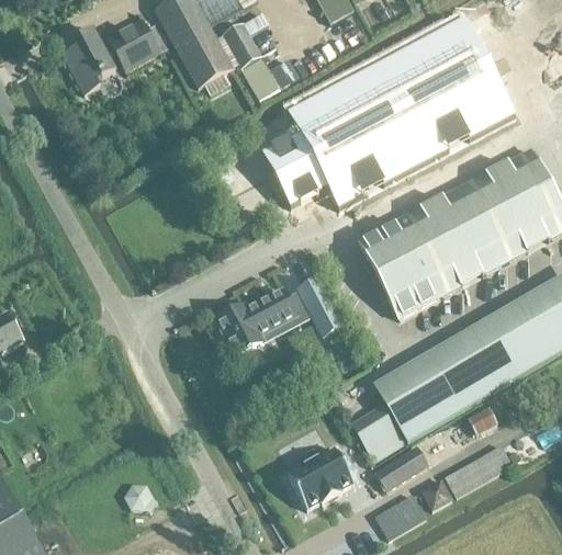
[(169,0),(154,9),(198,89),(235,68),(211,26),(257,0),(197,0),(169,0)]
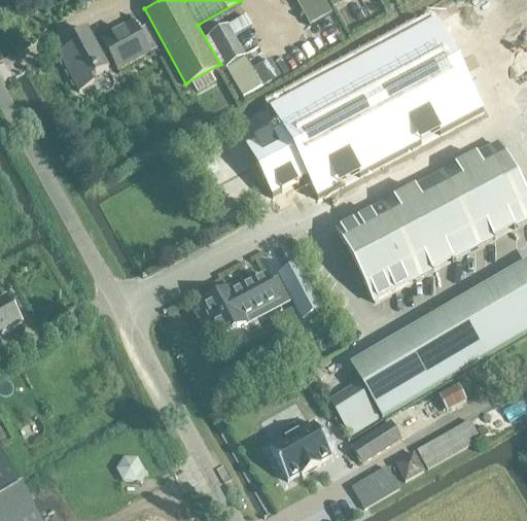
[(297,0),(310,22),(332,8),(327,0),(297,0)]
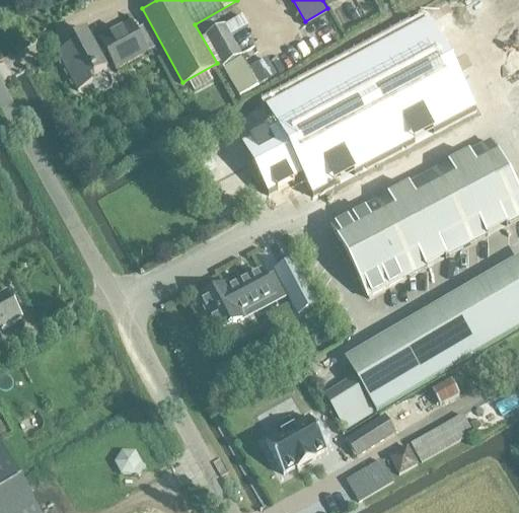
[(241,11),(225,20),(230,30),(247,21),(241,11)]
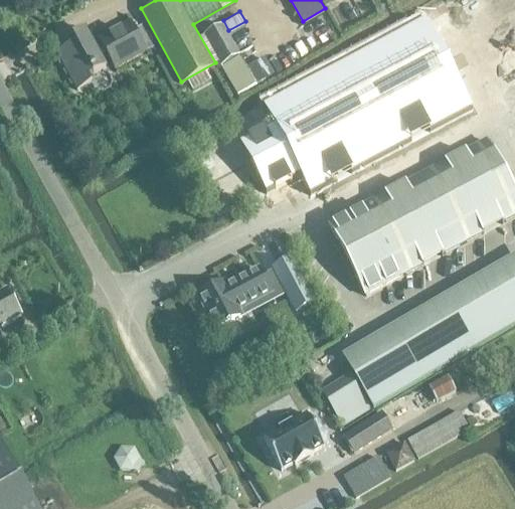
[(75,38),(56,48),(77,86),(93,77),(90,72),(106,62),(101,52),(107,49),(116,64),(147,47),(154,43),(142,21),(135,25),(131,18),(99,35),(102,39),(96,43),(86,26),(72,33),(75,38)]
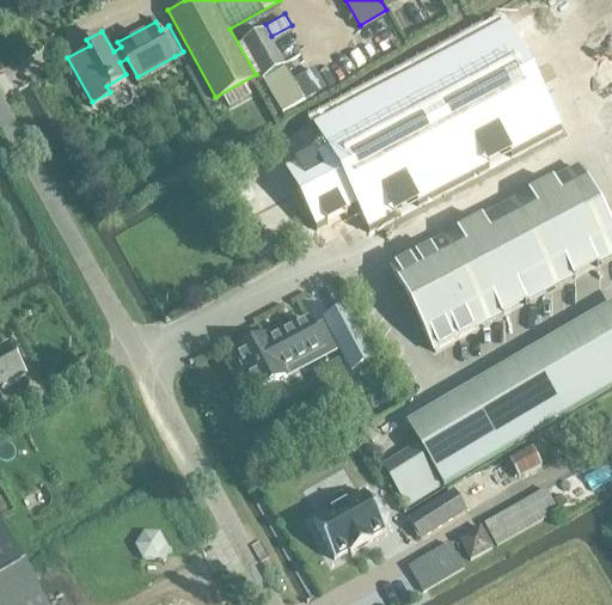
[(265,24),(242,37),(262,74),(286,61),(271,36),(265,24)]
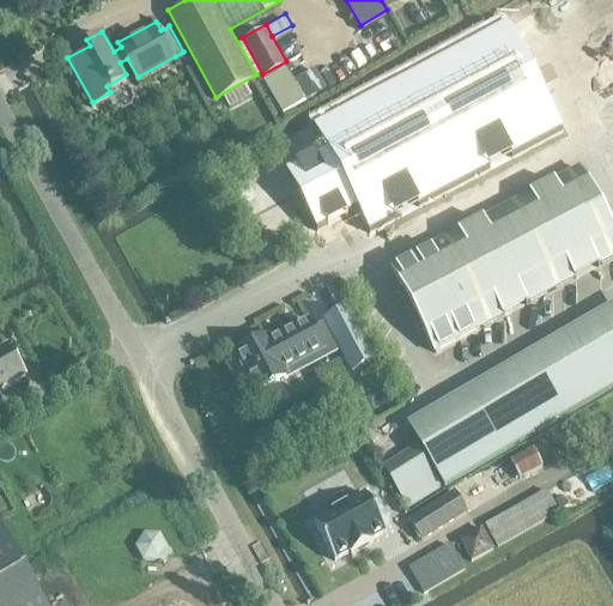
[(487,24),(260,153),(307,235),(359,205),(370,225),(546,125),(487,24)]
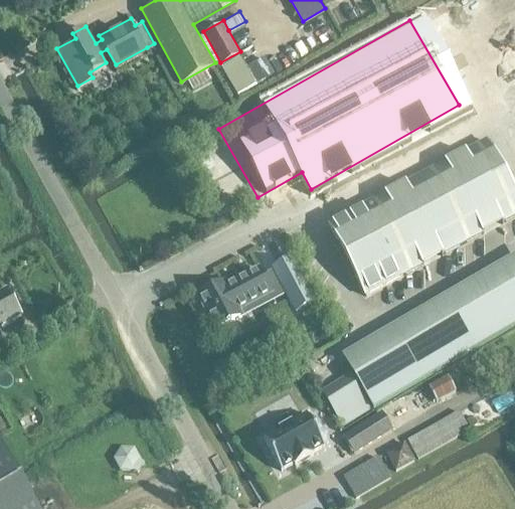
[(240,51),(220,63),(237,92),(258,80),(267,75),(256,58),(247,63),(240,51)]
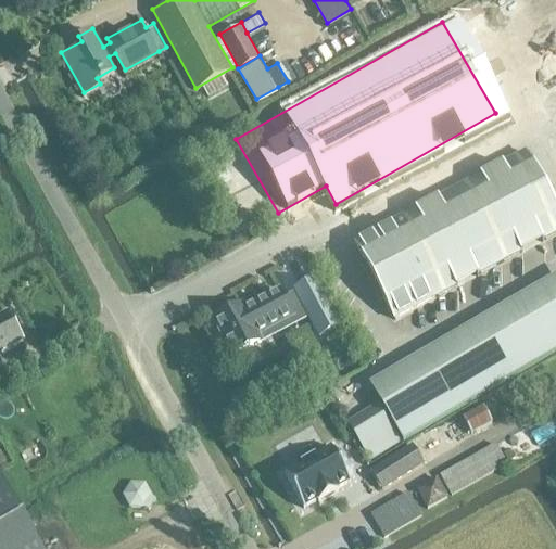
[(555,205),(525,148),(354,238),(395,315),(555,229),(555,205)]
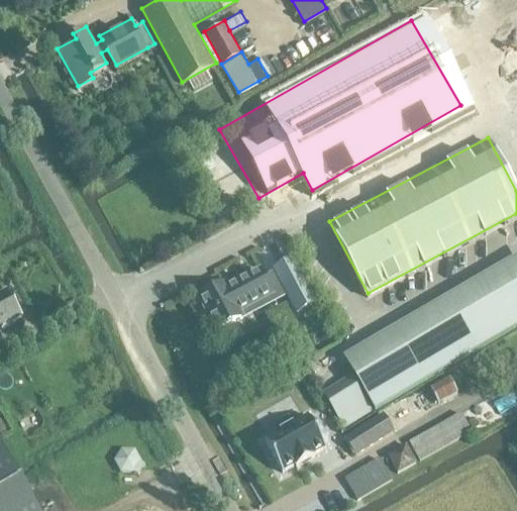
[(200,293),(222,334),(241,323),(235,311),(252,302),(253,304),(291,285),(273,250),(235,271),(237,274),(200,293)]
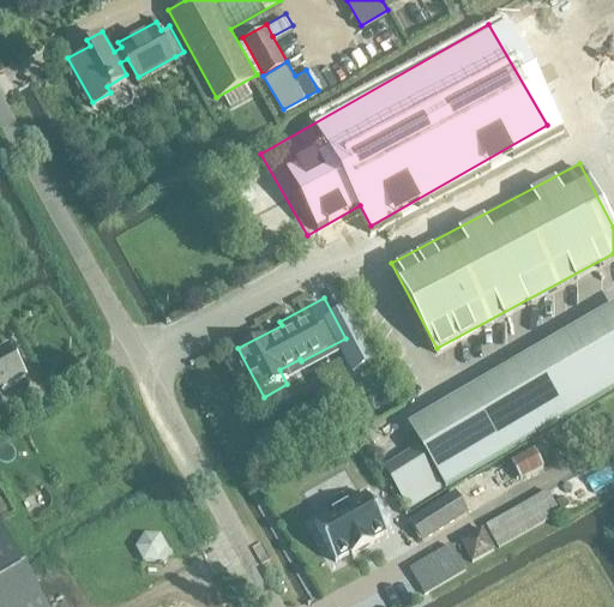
[(0,386),(26,373),(6,340),(0,343),(0,386)]
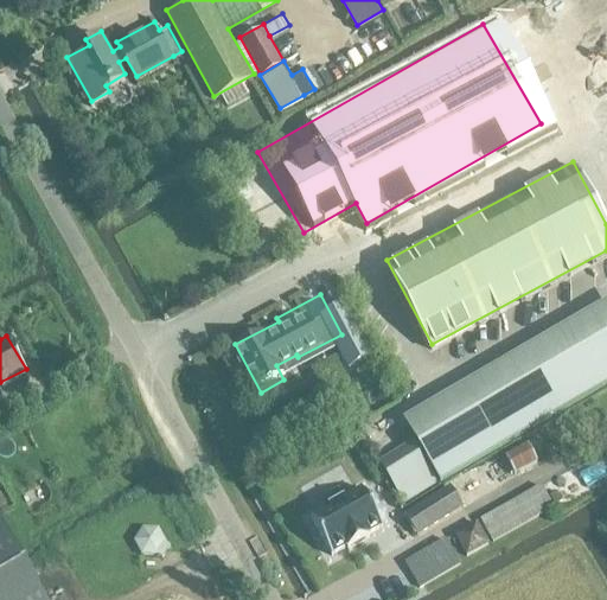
[(462,399),(411,428),(440,477),(492,447),(462,399)]
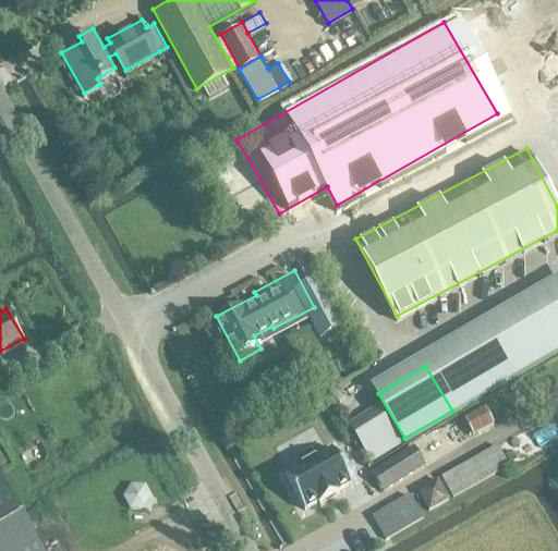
[(350,400),(375,391),(366,368),(341,377),(350,400)]
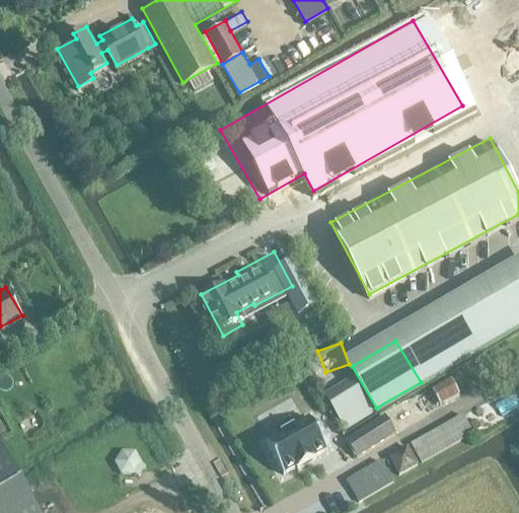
[(451,373),(434,382),(443,397),(460,388),(451,373)]
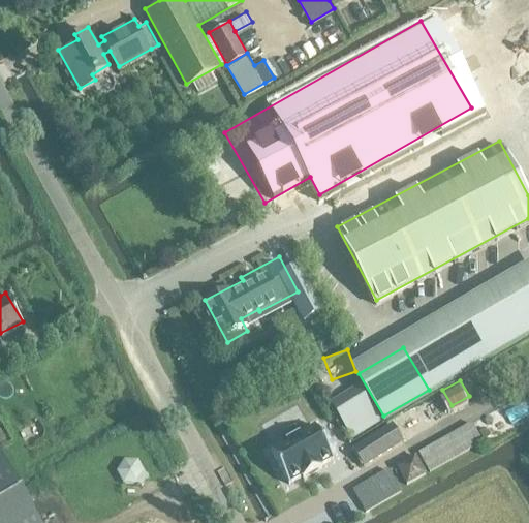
[(365,463),(404,438),(393,419),(352,444),(365,463)]
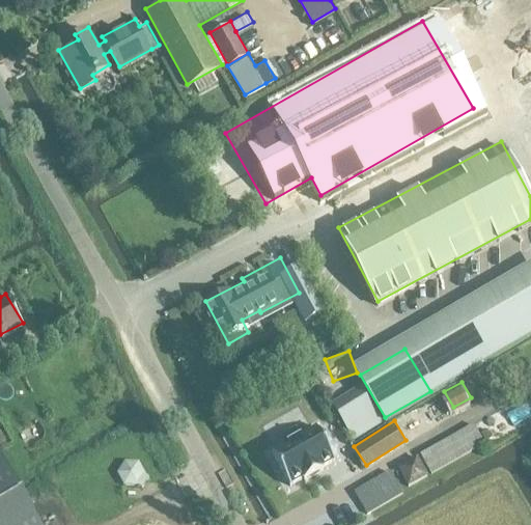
[(272,448),(290,481),(303,473),(304,475),(323,465),(322,463),(335,456),(316,422),(304,430),(302,426),(297,424),(283,432),(282,438),(284,441),(272,448)]
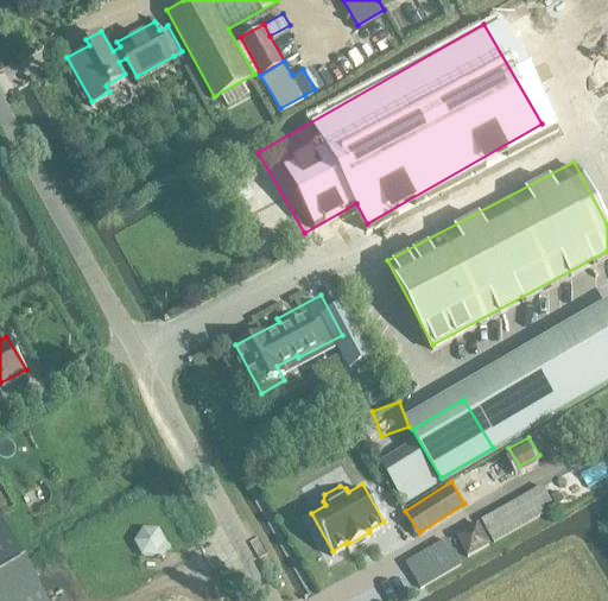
[(559,487),(550,492),(556,501),(564,495),(559,487)]
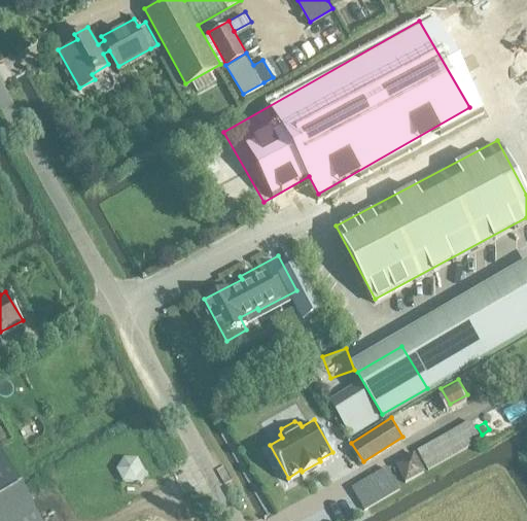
[(0,520),(42,520),(0,446),(0,520)]
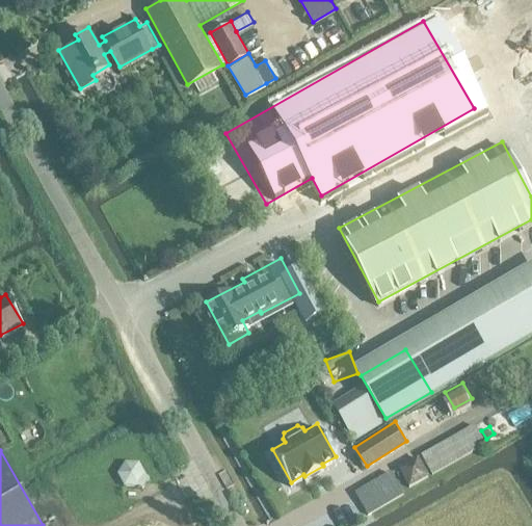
[(419,452),(401,459),(408,477),(426,470),(419,452)]
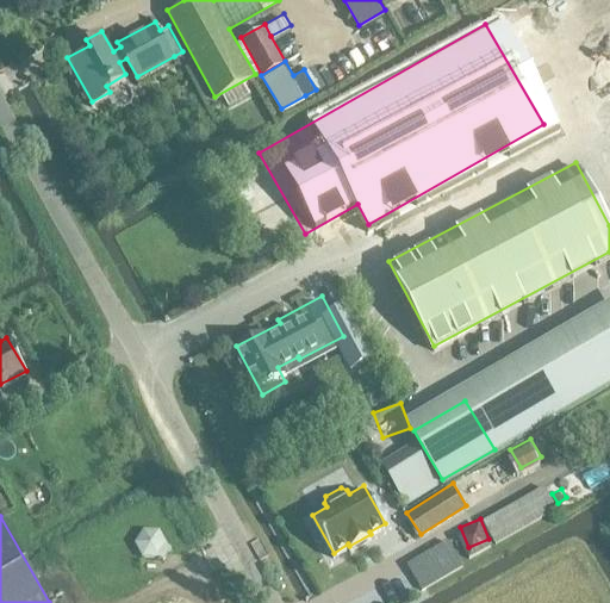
[(169,541),(157,523),(139,523),(134,534),(142,552),(161,551),(169,541)]
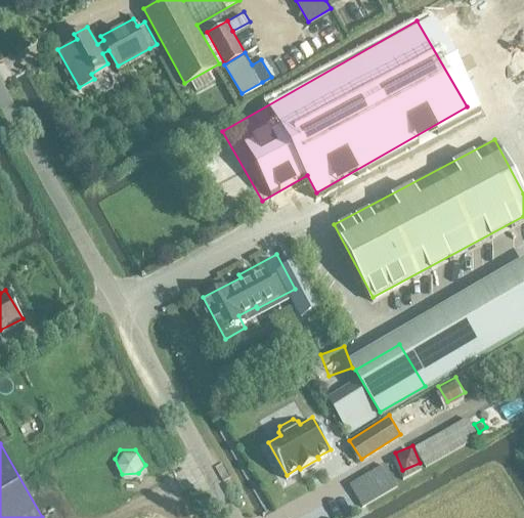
[(385,461),(349,481),(363,504),(397,483),(385,461)]
